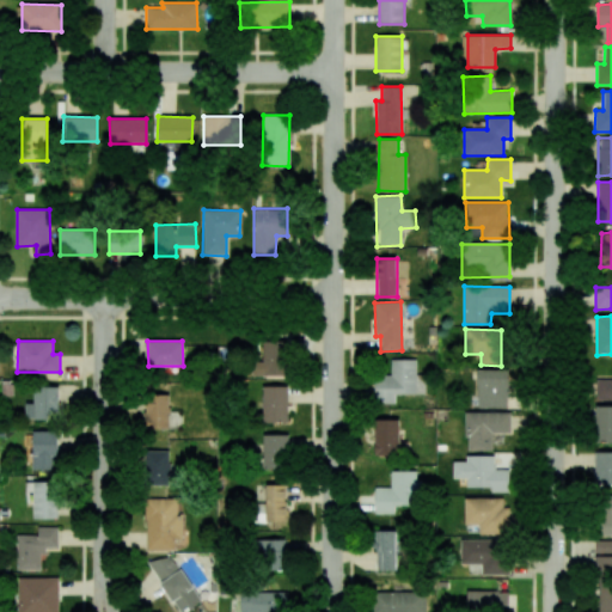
[(254,362),(254,377),(285,377),(285,341),(263,341),(264,361),(254,362)]
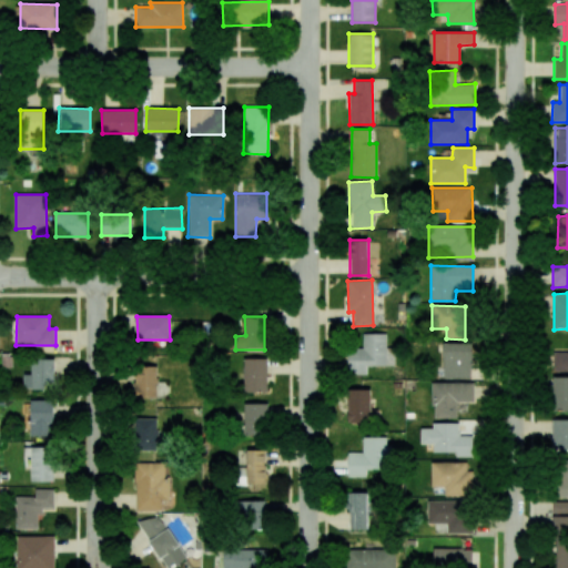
[(386,333),(363,334),(363,347),(347,348),(348,374),(366,374),(366,366),(393,365),(393,354),(387,354),(386,333)]
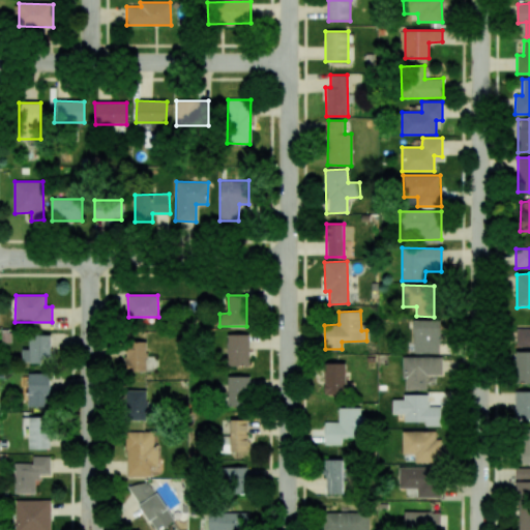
[(414,354),(441,354),(441,320),(413,320),(414,354)]
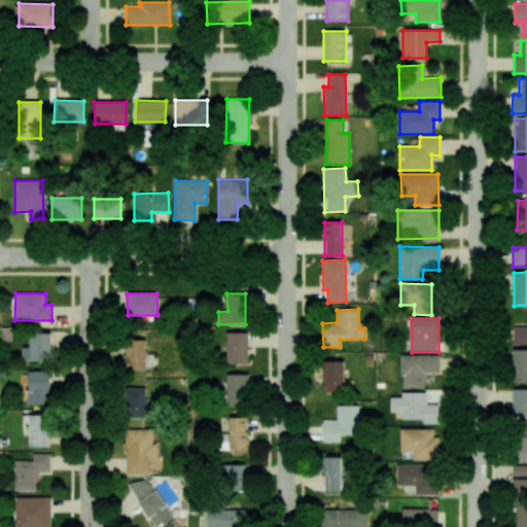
[(526,325),(514,326),(514,343),(526,343),(526,325)]
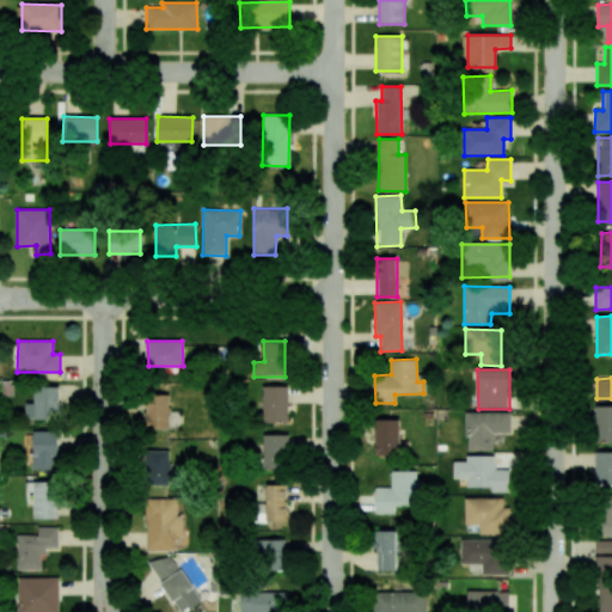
[(288,386),(263,386),(263,423),(288,422),(288,386)]
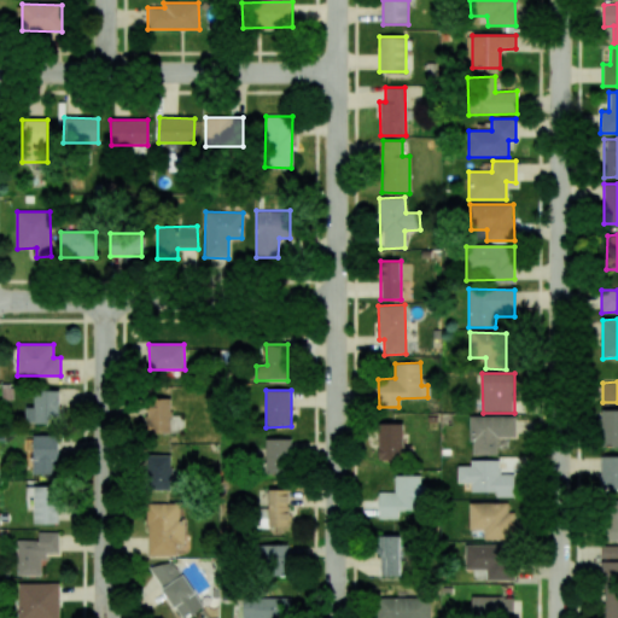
[(60,391),(35,391),(34,407),(27,407),(27,424),(59,424),(60,391)]
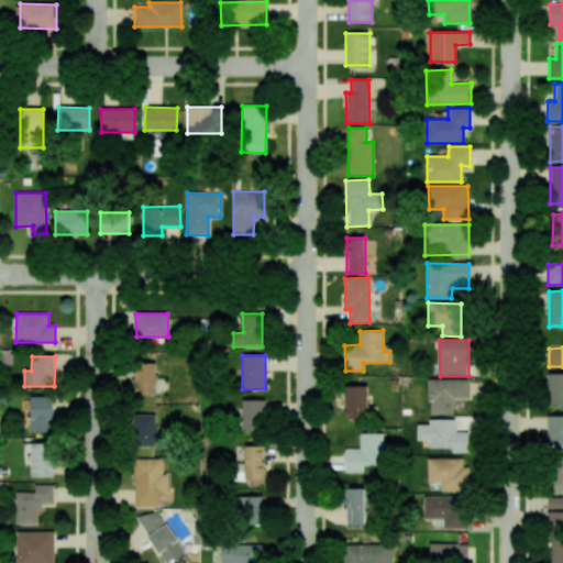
[(155,395),(155,363),(134,363),(133,394),(155,395)]
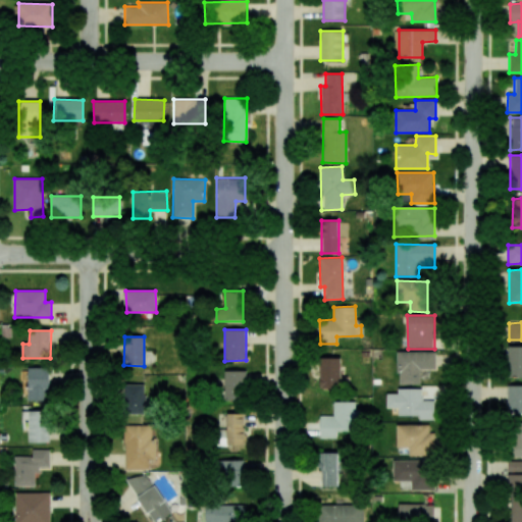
[(521,346),(507,347),(508,377),(521,376),(521,346)]
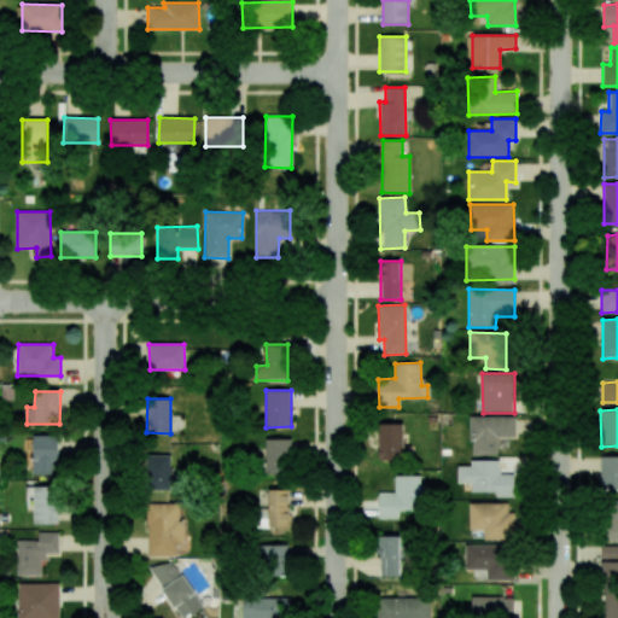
[(470,455),(497,455),(497,437),(516,438),(516,417),(471,415),(470,455)]
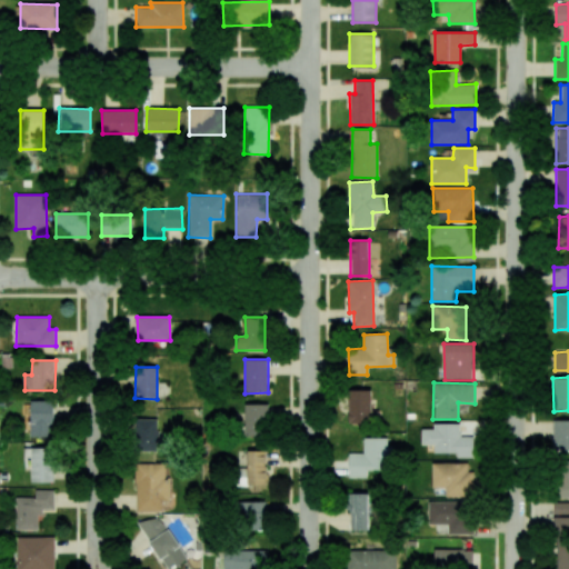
[(348,423),(370,423),(371,390),(348,390),(348,423)]
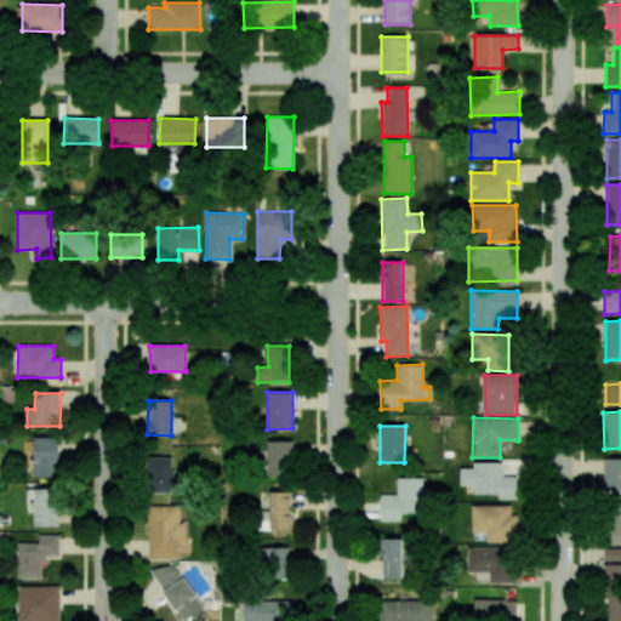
[(33,437),(34,478),(60,477),(58,437),(33,437)]
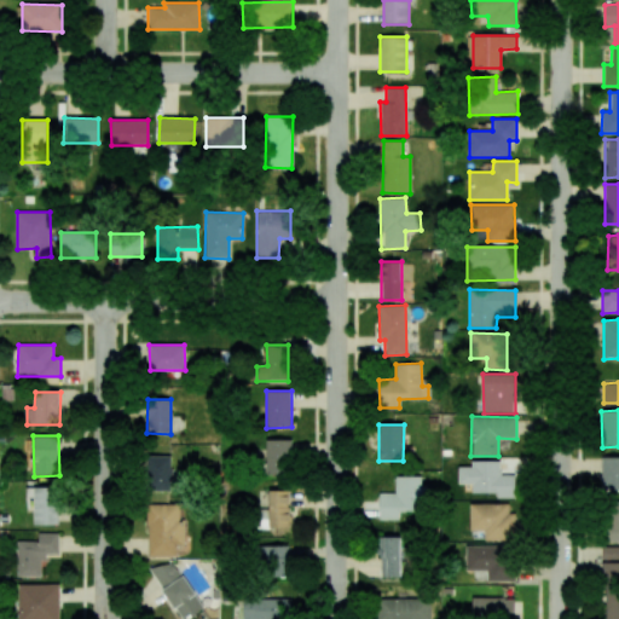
[(267,474),(291,474),(291,439),(266,440),(267,474)]
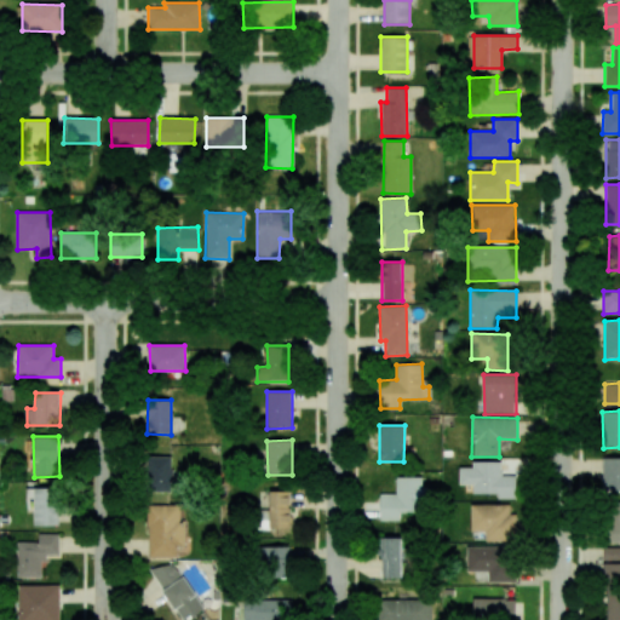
[(171,457),(148,457),(149,492),(172,492),(171,457)]
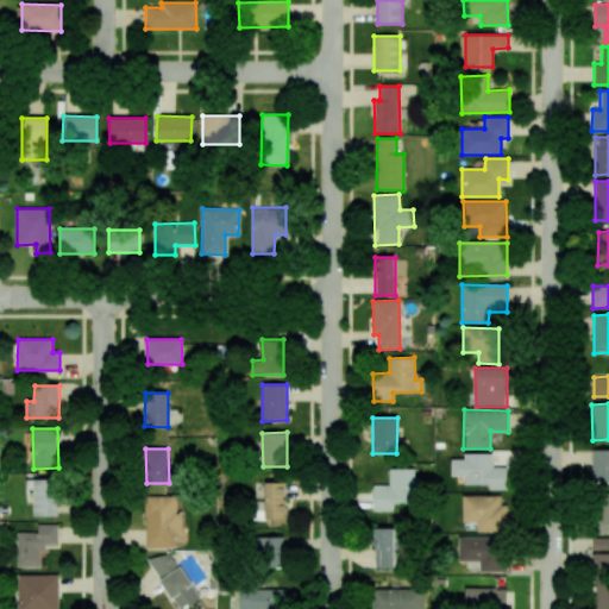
[(608,449),(594,450),(594,483),(608,482),(608,449)]
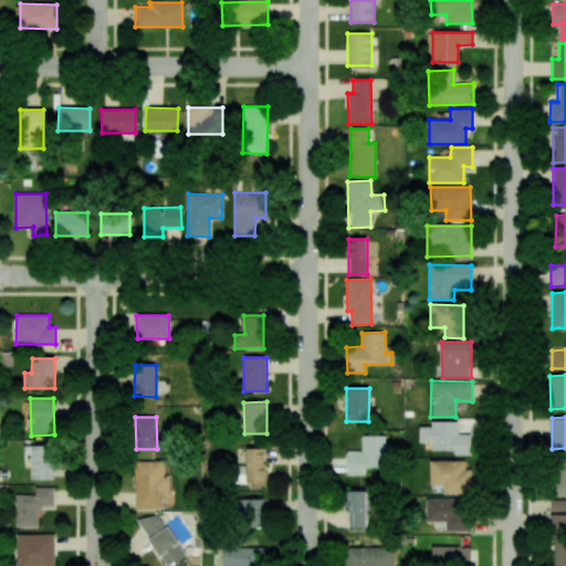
[(419,442),(431,443),(431,451),(454,451),(454,456),(470,456),(471,435),(457,435),(458,421),(431,421),(430,427),(419,427),(419,442)]
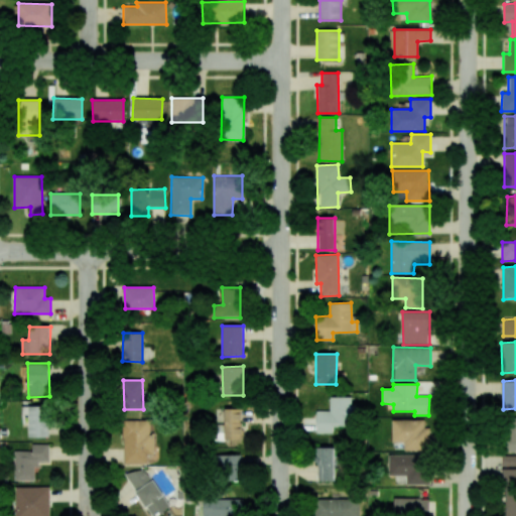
[(353,397),(330,397),(330,411),(315,411),(316,433),(333,433),(333,426),(353,426),(353,397)]
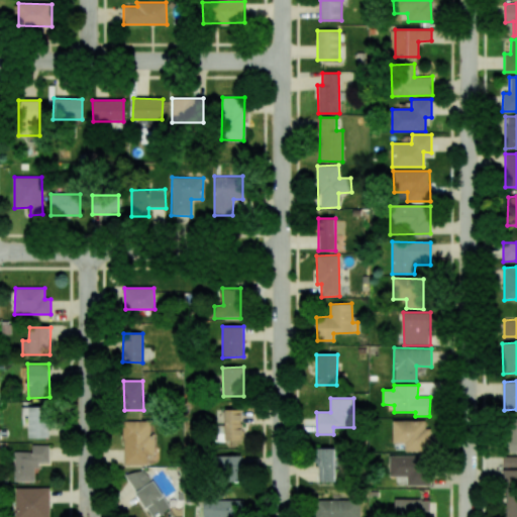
[(28,438),(48,438),(48,407),(28,407),(28,438)]
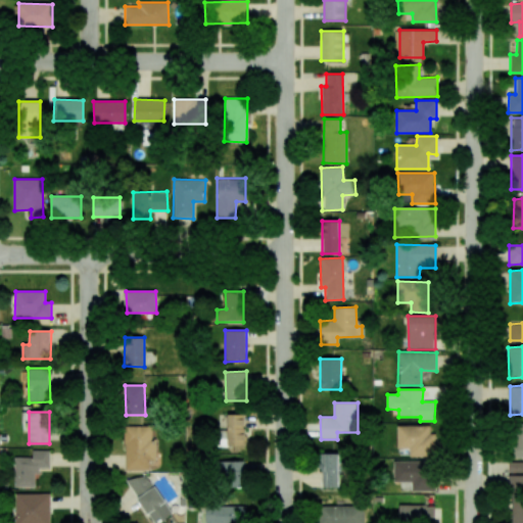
[(244,415),(228,415),(228,445),(244,445),(244,415)]
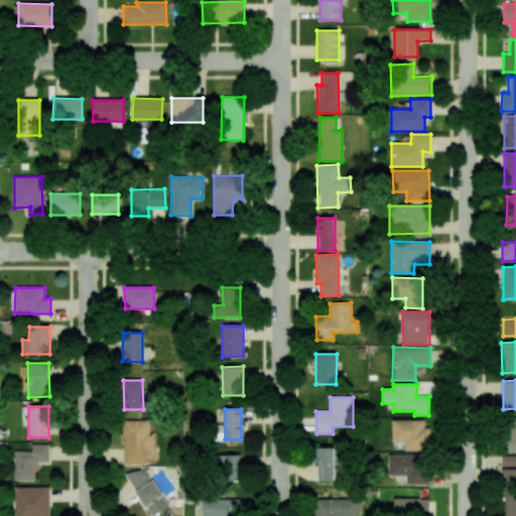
[(515,417),(505,418),(506,452),(515,450),(515,417)]
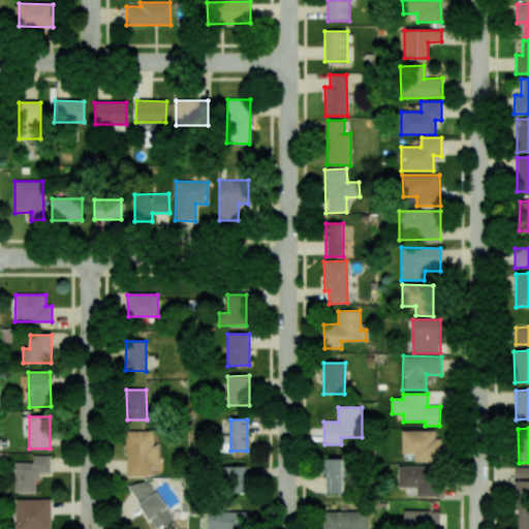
[(402,430),(401,454),(414,455),(413,462),(440,463),(440,431),(402,430)]
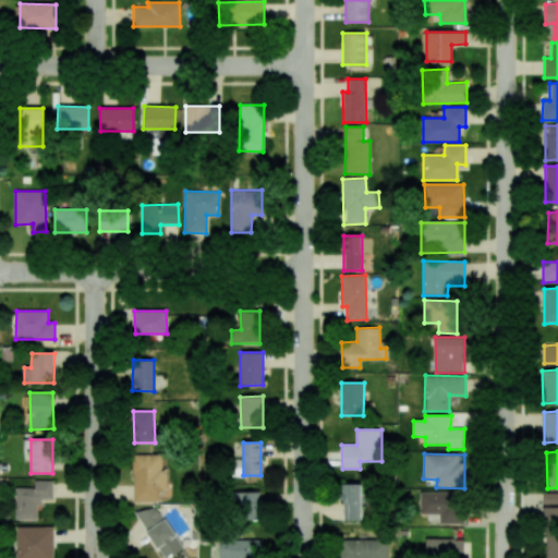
[(133,501),(169,501),(169,472),(162,472),(161,455),(133,455),(133,501)]
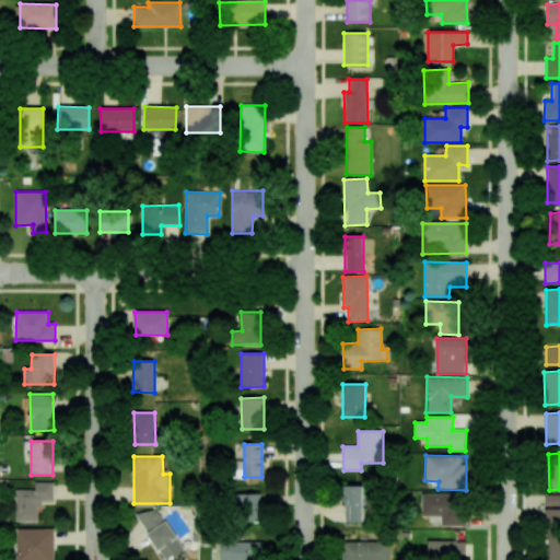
[(16,522),(38,521),(38,501),(53,501),(53,482),(34,482),(34,489),(15,490),(16,522)]
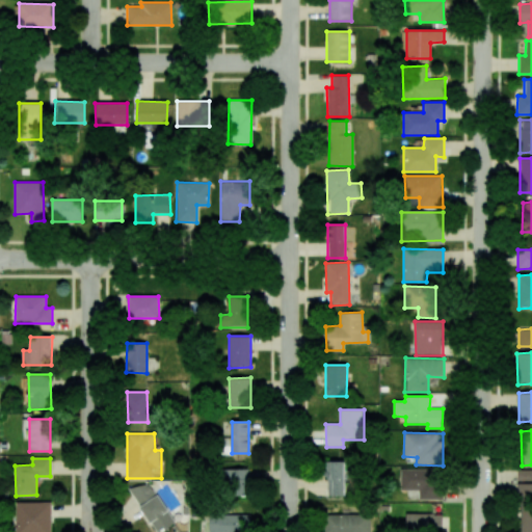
[(344,461),(325,461),(326,496),(344,496),(344,461)]
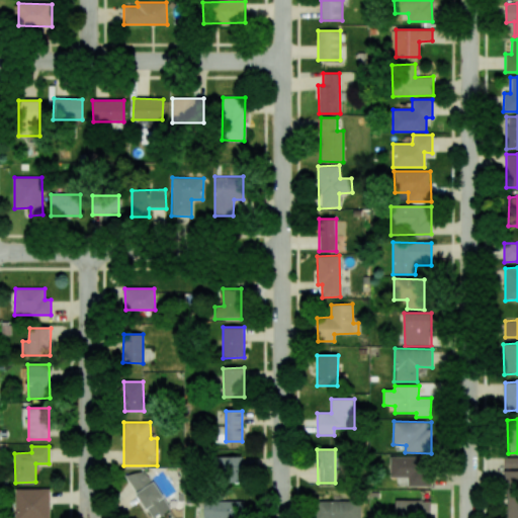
[(407,487),(430,488),(431,457),(390,456),(389,478),(407,478),(407,487)]
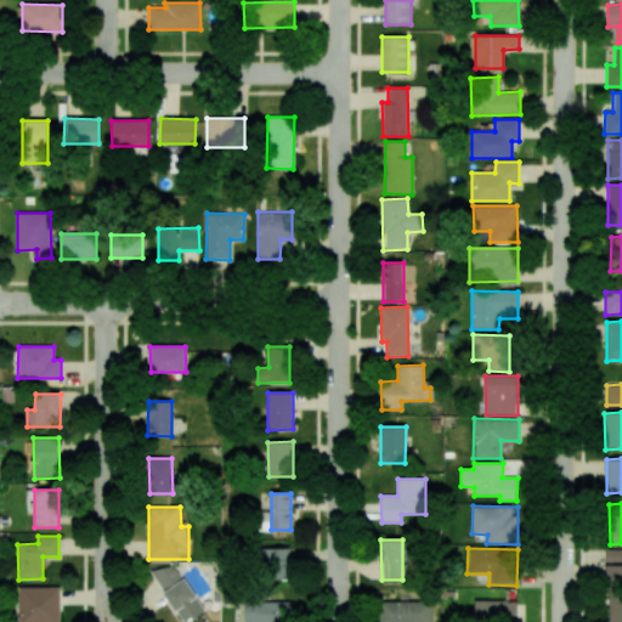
[(289,580),(290,549),(264,549),(263,580),(289,580)]
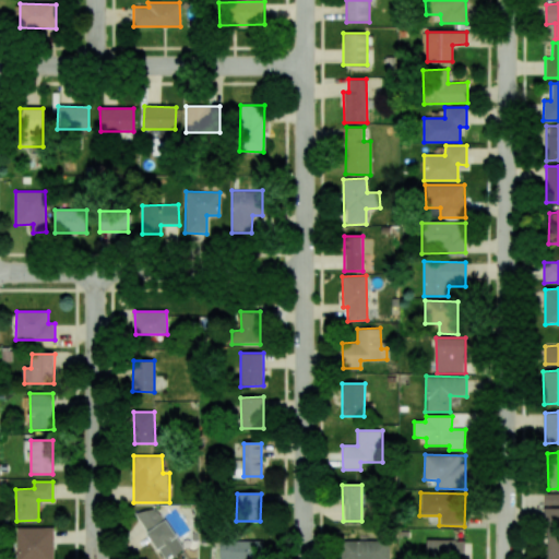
[(558,494),(544,494),(544,526),(558,525),(558,494)]
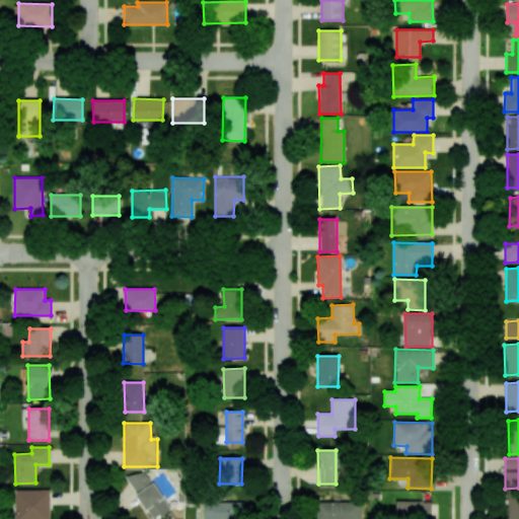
[(144,468),(127,478),(150,518),(155,518),(169,511),(144,468)]
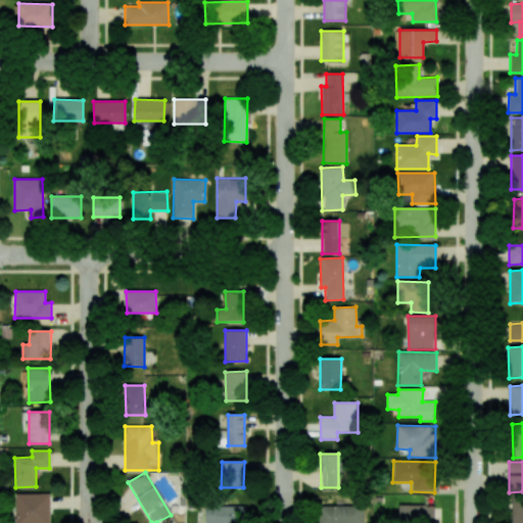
[(49,522),(50,493),(16,493),(15,522),(49,522)]
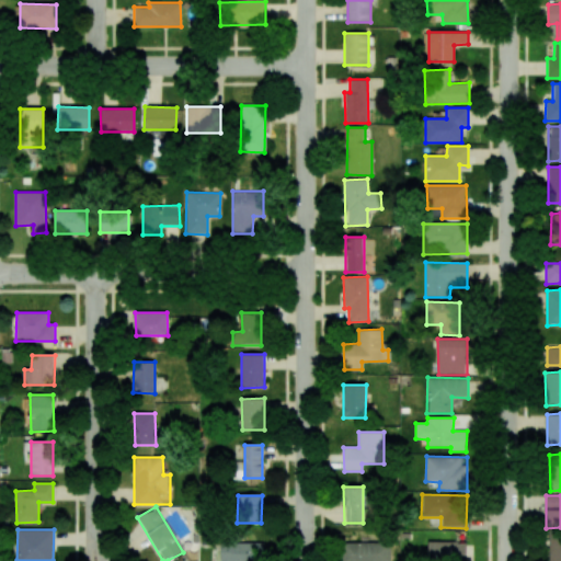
[(560,560),(560,535),(549,535),(548,560),(560,560)]
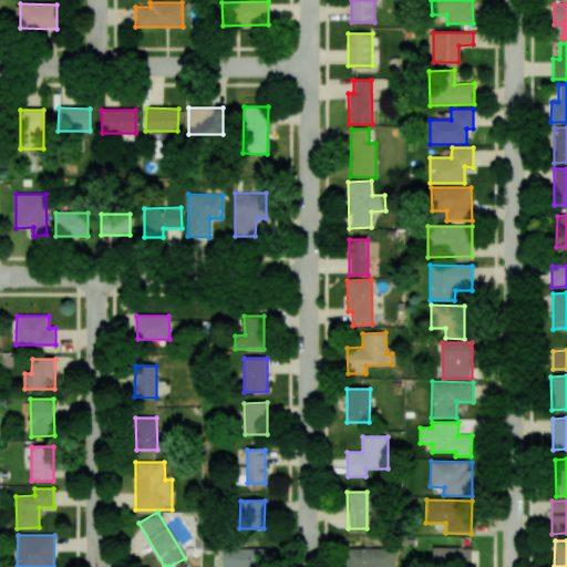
[(471,566),(472,547),(432,548),(432,566),(471,566)]
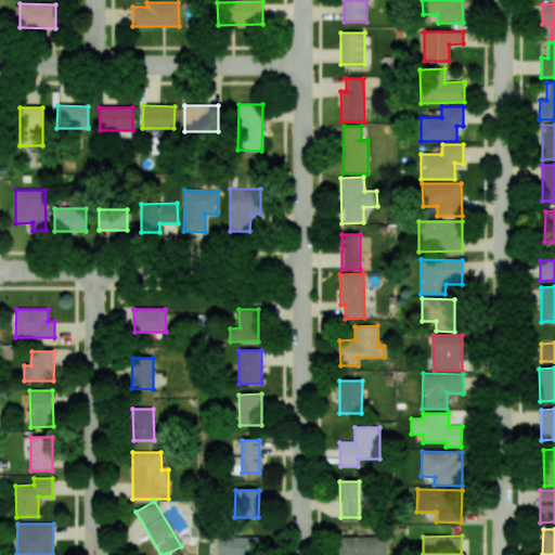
[(218,554),(260,554),(260,537),(218,537),(218,554)]
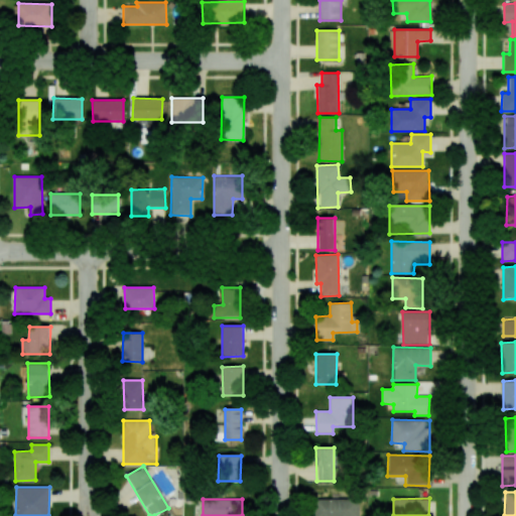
[(358,515),(359,500),(314,499),(313,515),(358,515)]
